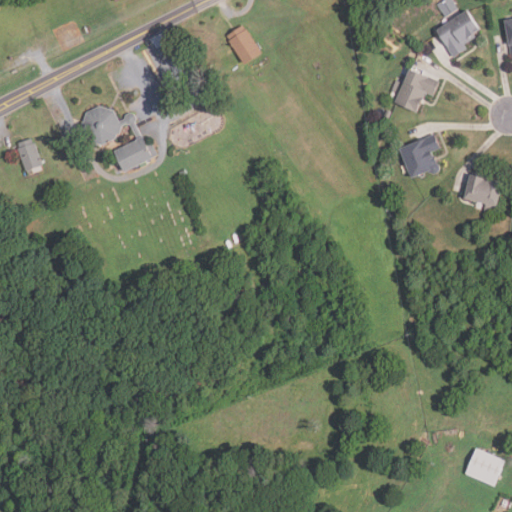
[(437,32),(454,59),(468,50),(464,45),(482,34),(468,12),(437,32)]
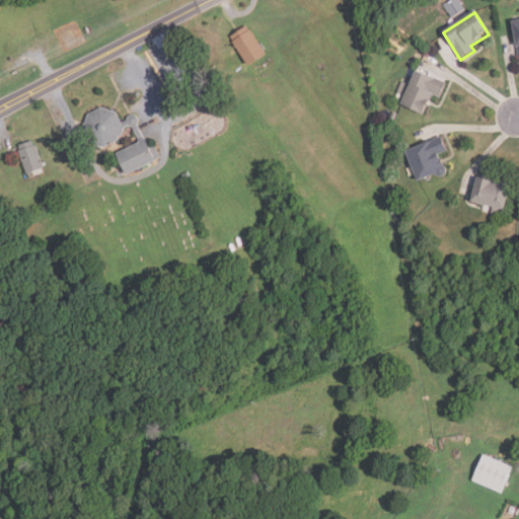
[(268,53),(250,65),(232,36),(247,26),(249,29),(251,28),(268,53)]
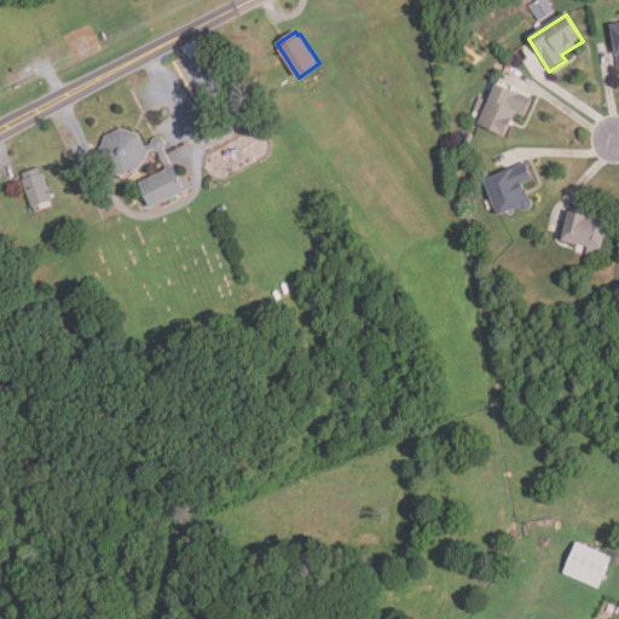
[(532,100),(496,85),(478,127),(505,138),(515,114),(525,119),(532,100)]
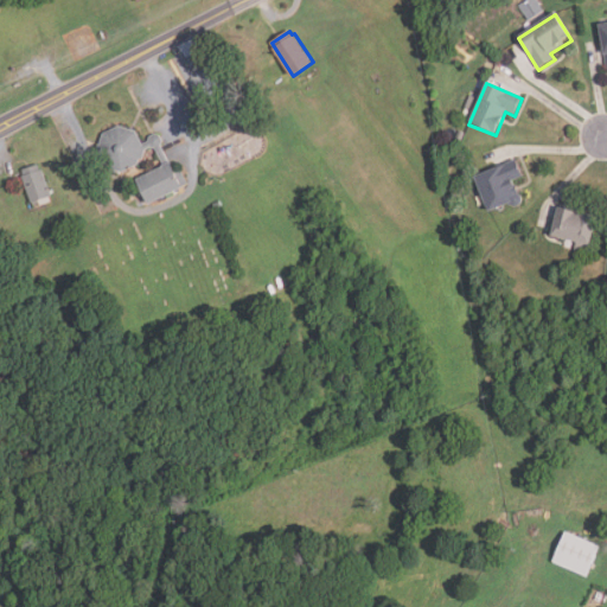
[(139,165),(123,172),(106,167),(97,152),(103,134),(120,126),(136,131),(146,151),(139,165)]
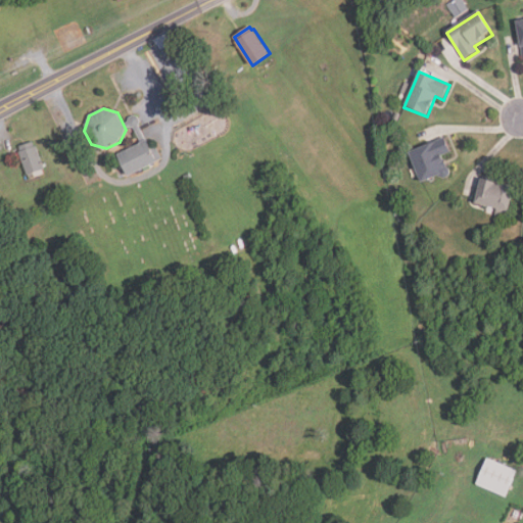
[(162,159),(129,176),(125,168),(122,169),(115,155),(140,144),(140,142),(146,139),(153,154),(158,152),(162,159)]
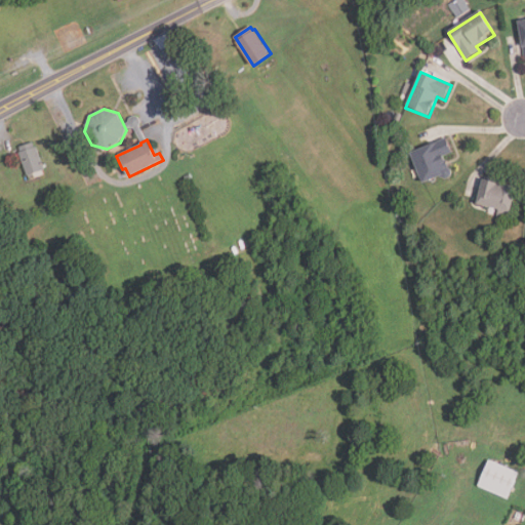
[(450,175),(445,158),(451,156),(446,140),(410,152),(421,185),(450,175)]
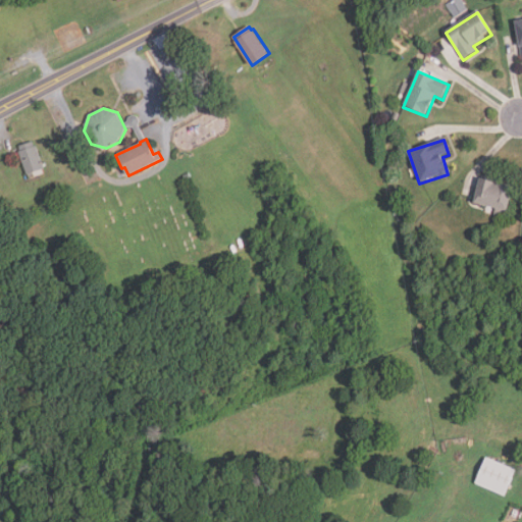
[(37,146),(35,146),(33,142),(19,146),(20,151),(19,151),(28,174),(45,168),(37,146)]
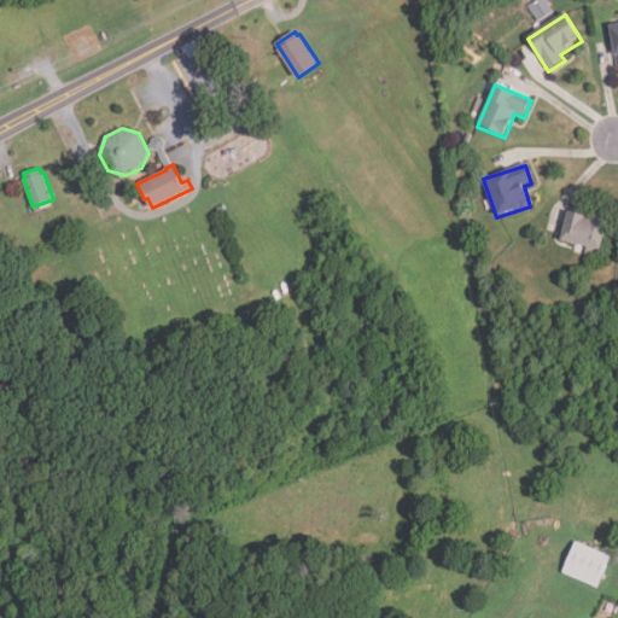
[(561,244),(586,249),(584,256),(599,258),(606,221),(567,214),(561,244)]
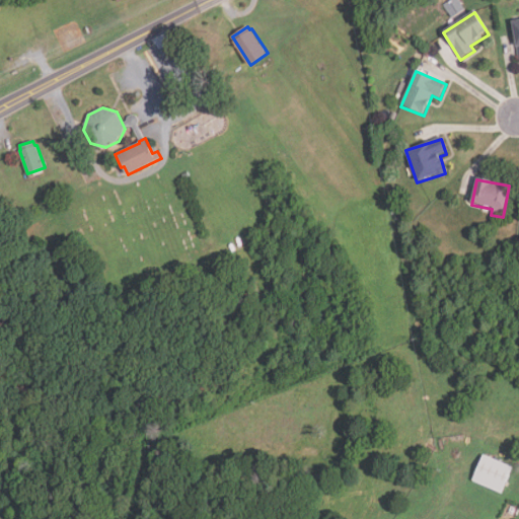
[(19,221),(6,227),(2,217),(14,211),(19,221)]
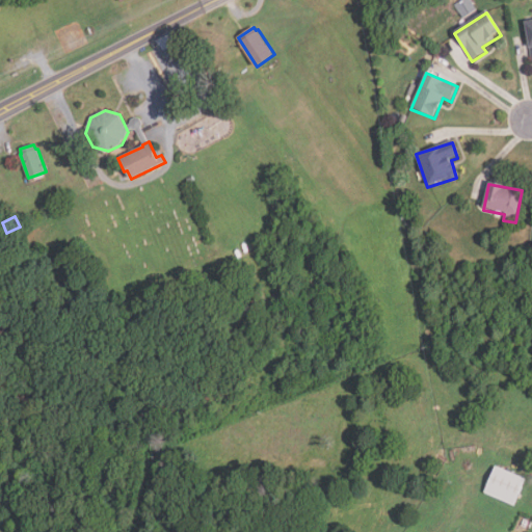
[(515,506),(485,493),(497,466),(527,479),(515,506)]
